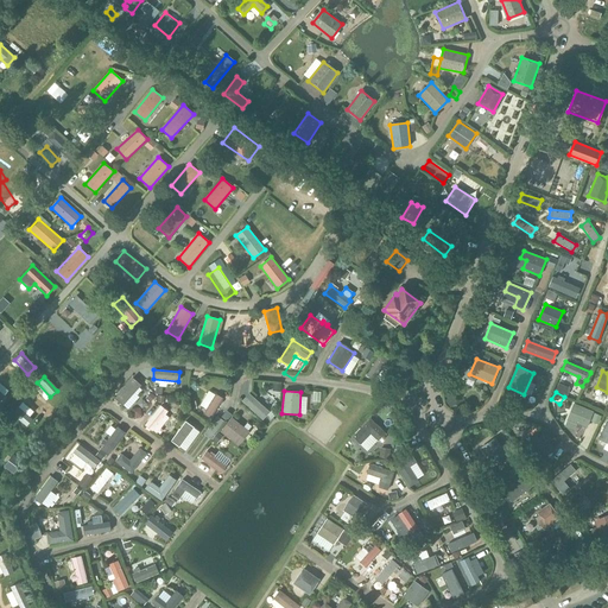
[(263,419),(270,412),(248,394),(242,401),(263,419)]
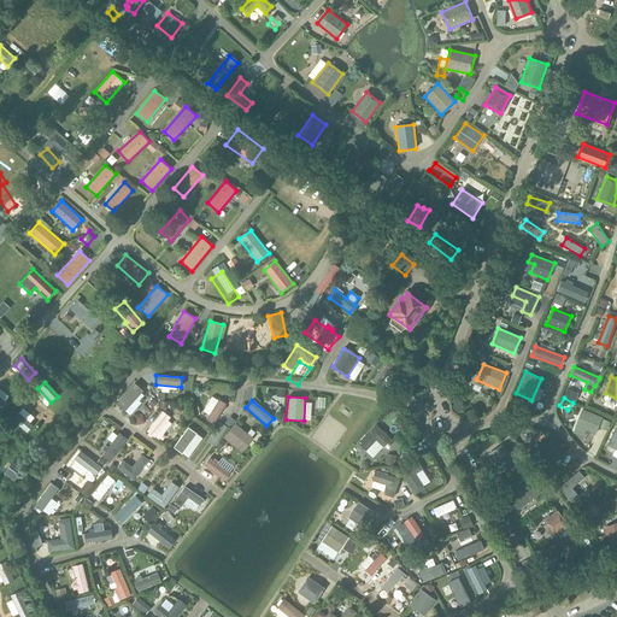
[(603,401),(598,410),(611,418),(616,410),(603,401)]
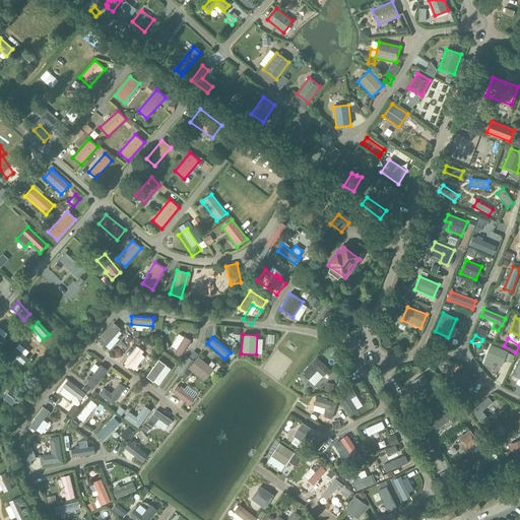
[(502,366),(507,352),(492,345),(485,359),(502,366)]
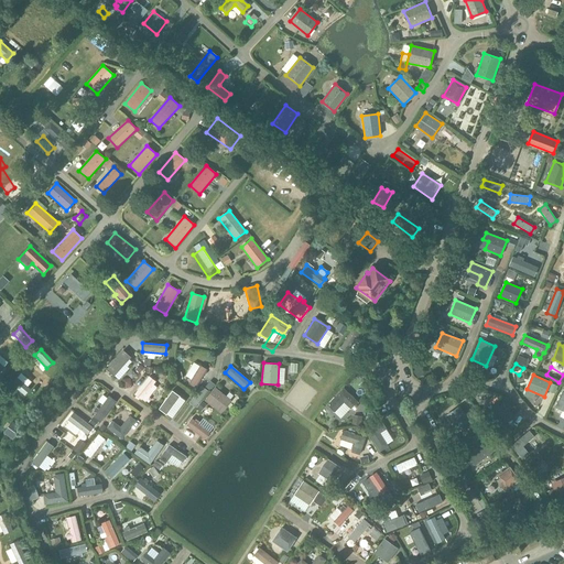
[(15,378),(10,384),(23,397),(29,390),(15,378)]
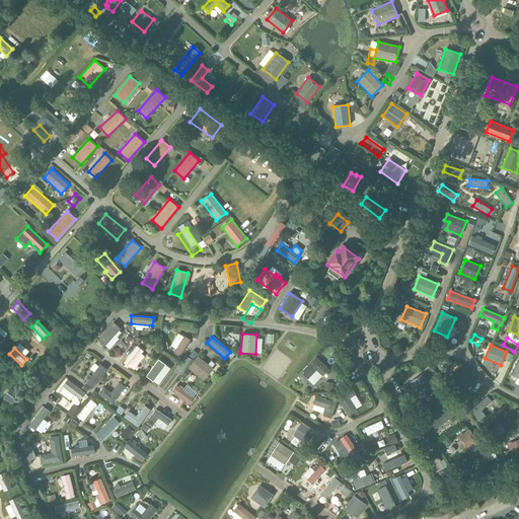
[(203,380),(213,369),(198,357),(189,369),(203,380)]
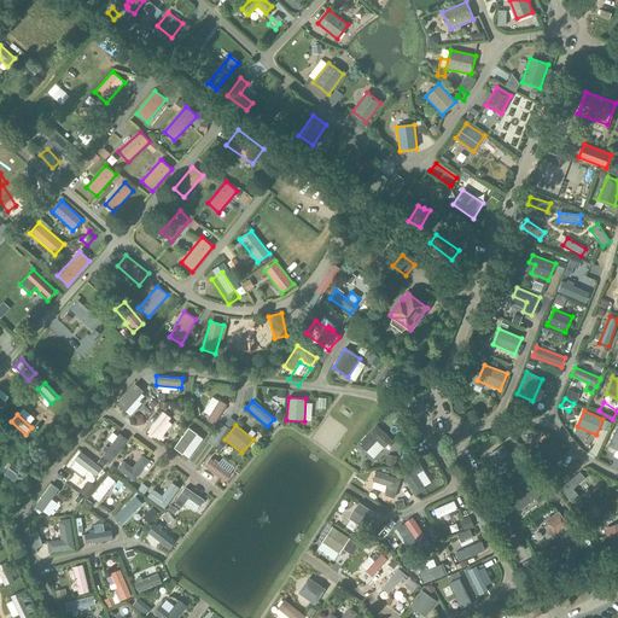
[(384,448),(391,441),(375,426),(359,444),(366,452),(377,441),(384,448)]
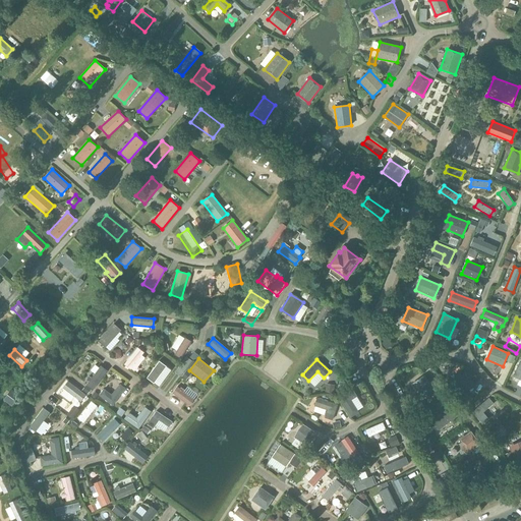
[(520,362),(519,362),(512,377),(520,380),(520,362)]
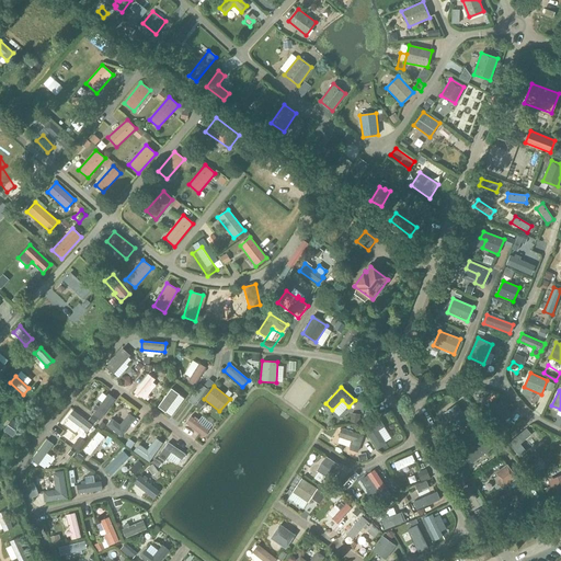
[(172,413),(182,401),(169,391),(159,402),(172,413)]
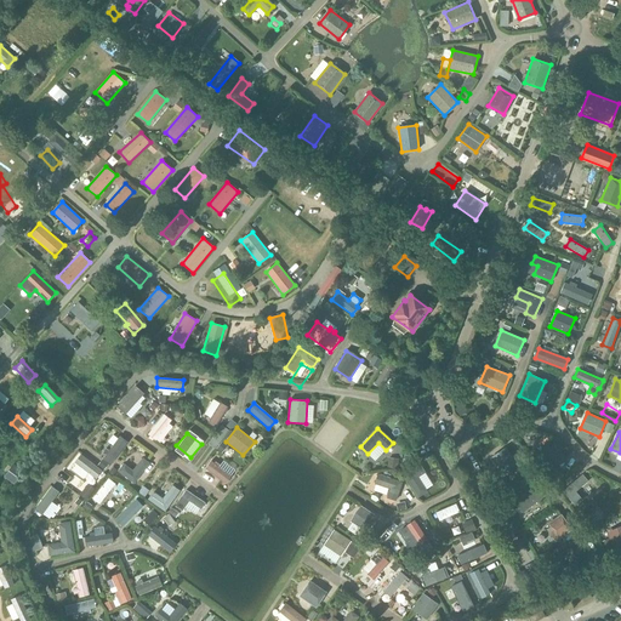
[(110,465),(127,443),(120,437),(109,451),(106,449),(103,453),(106,455),(103,459),(110,465)]
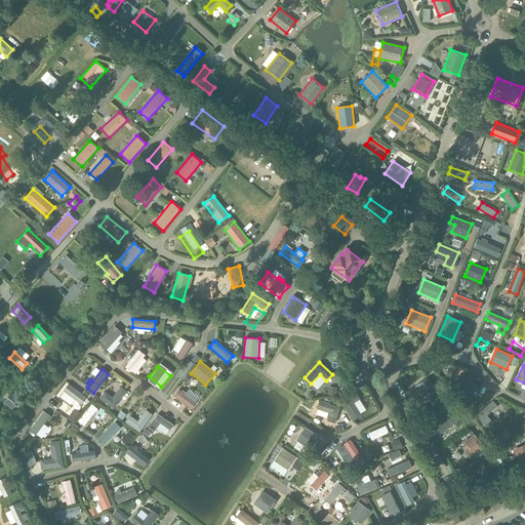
[(478,387),(469,375),(454,388),(463,399),(478,387)]
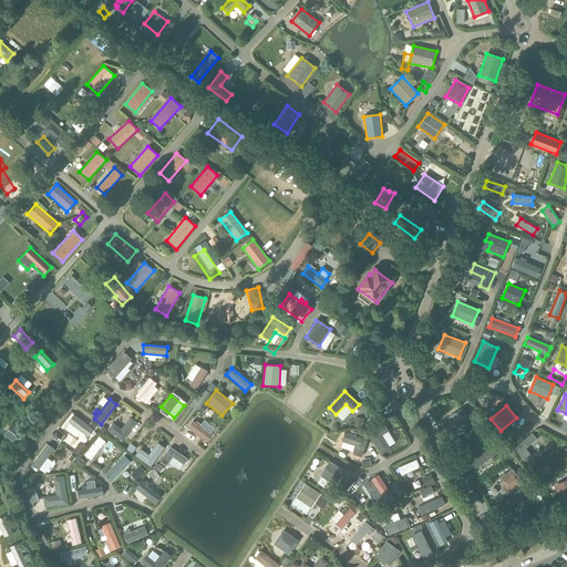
[(462,409),(449,419),(462,436),(475,426),(462,409)]
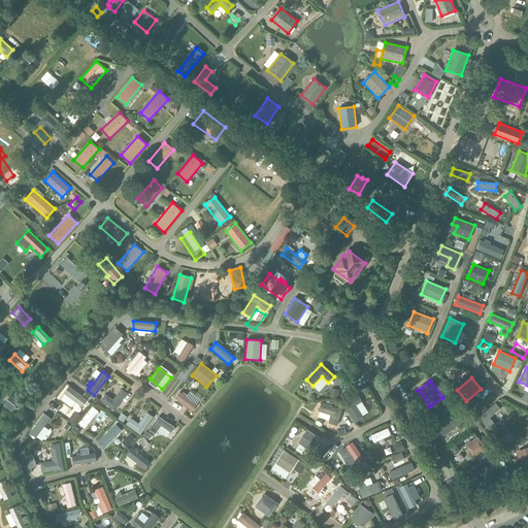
[(81,408),(87,402),(68,388),(63,394),(81,408)]
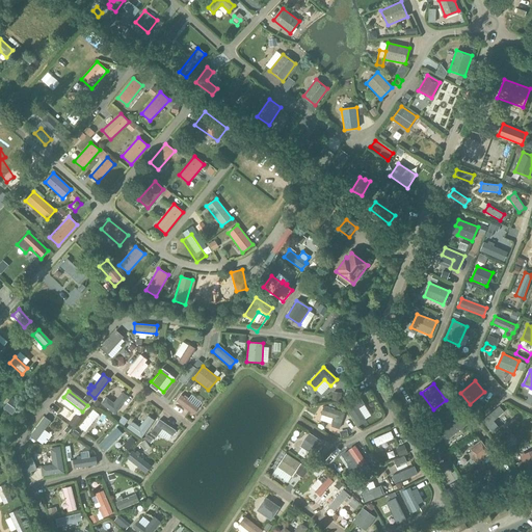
[(106,398),(102,403),(114,414),(128,397),(122,393),(113,403),(106,398)]
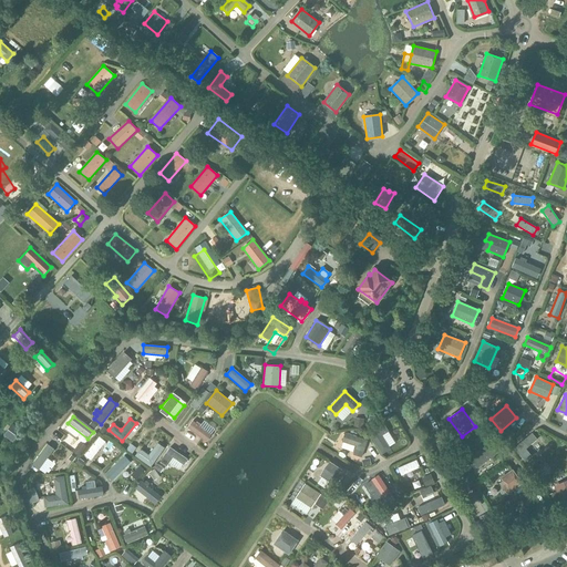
[(196,421),(195,423),(193,421),(187,428),(205,441),(210,434),(199,426),(200,424),(196,421)]
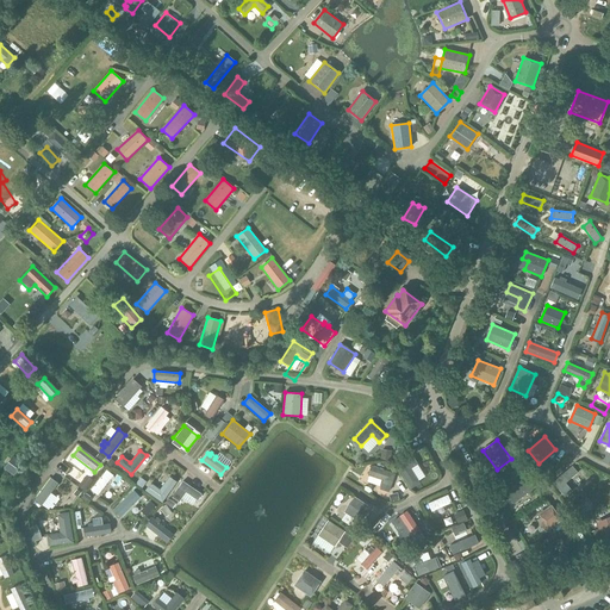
[(13,455),(4,468),(14,475),(23,462),(13,455)]
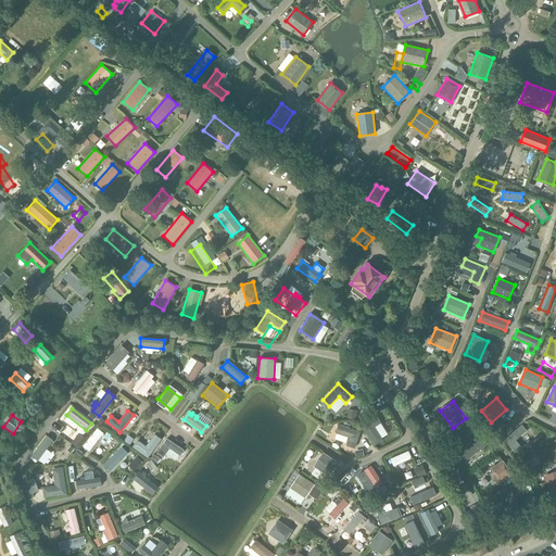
[(374,427),(380,422),(376,415),(361,424),(375,445),(382,441),(374,427)]
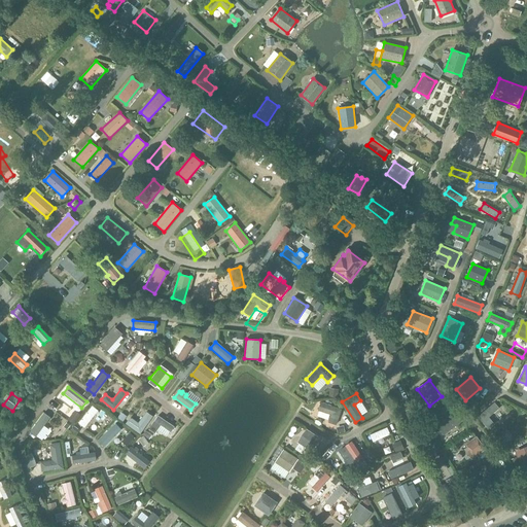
[(336,425),(341,410),(320,402),(318,411),(330,415),(328,422),(336,425)]
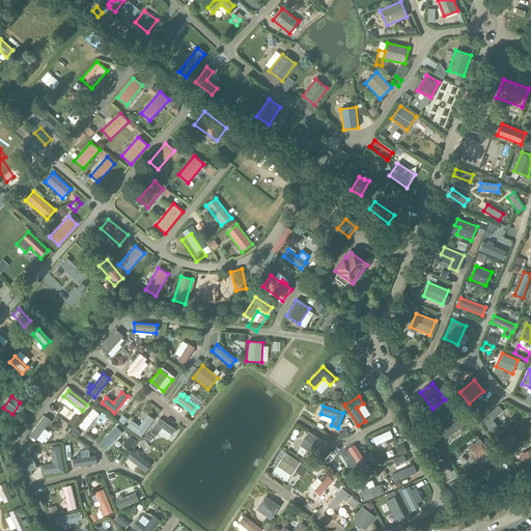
[(481,419),(493,432),(498,427),(493,420),(503,411),(498,406),(481,419)]
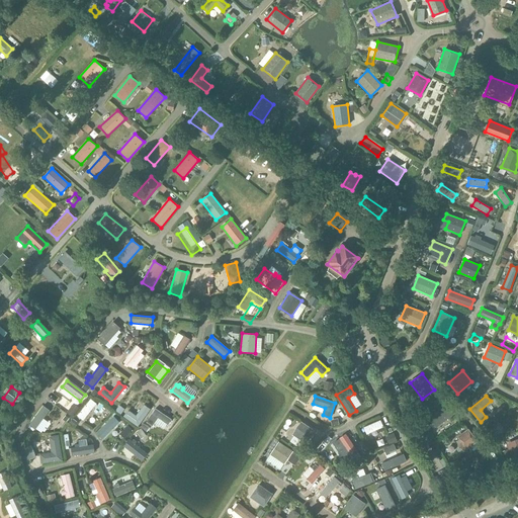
[(93,408),(96,404),(90,400),(77,416),(83,420),(90,411),(93,414),(96,410),(93,408)]
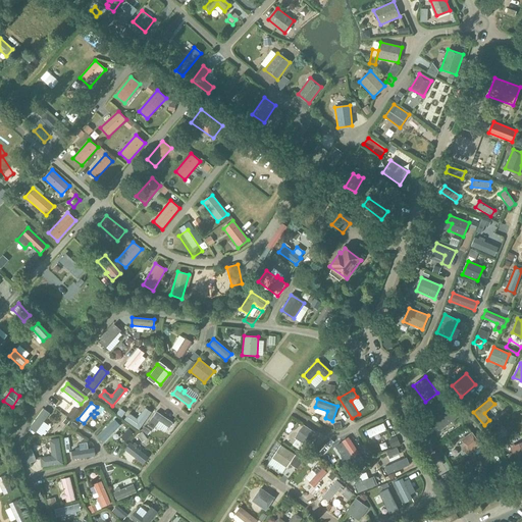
[(448,406),(430,418),(439,430),(456,418),(448,406)]
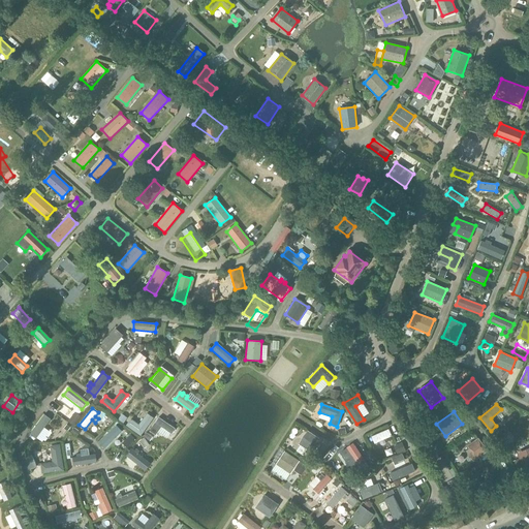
[(131,419),(126,426),(141,435),(153,418),(147,413),(138,425),(131,419)]
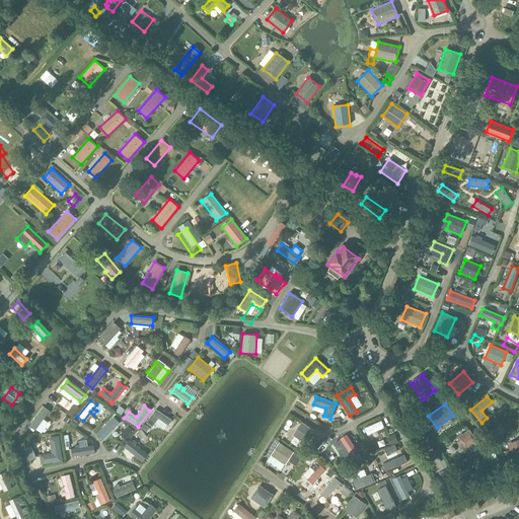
[(68,417),(72,419),(79,409),(75,406),(68,417)]
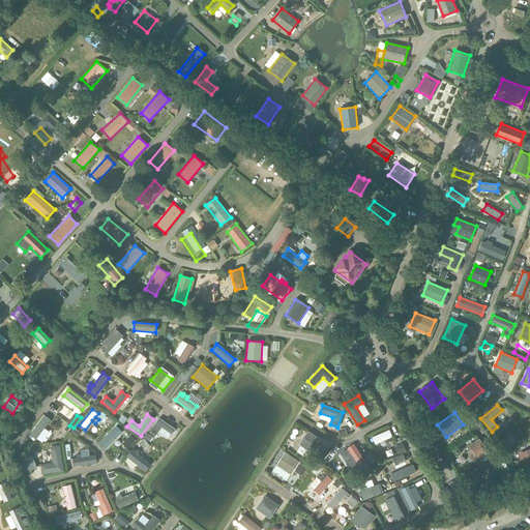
[(42,416),(28,436),(35,440),(50,420),(42,416)]
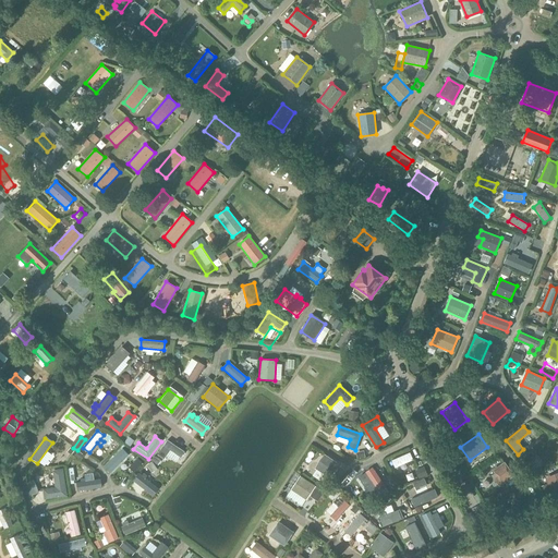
[(181,458),(184,452),(167,440),(157,455),(164,459),(170,450),(181,458)]
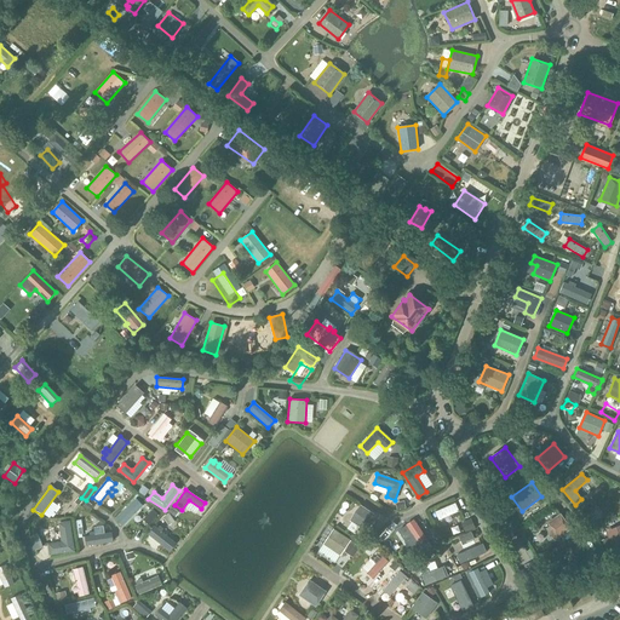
[(457,512),(458,511),(455,504),(436,512),(438,520),(452,514),(454,517),(459,515),(457,512)]
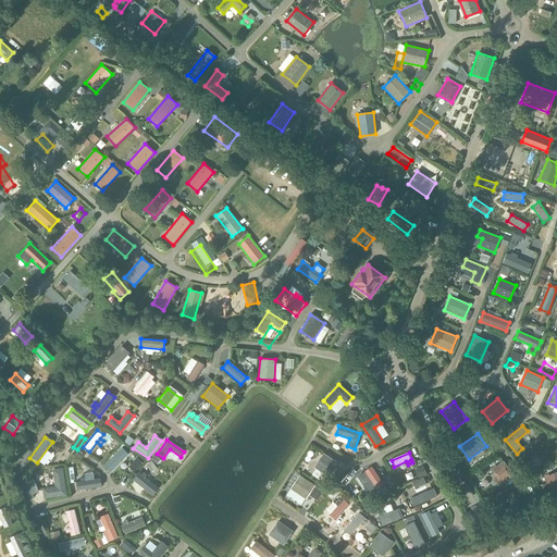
[(329,477),(337,463),(323,454),(314,468),(329,477)]
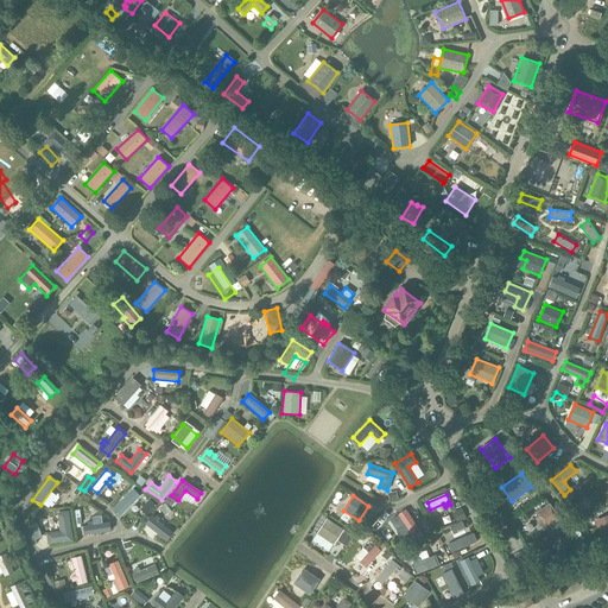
[(131,496),(118,513),(125,518),(137,501),(131,496)]
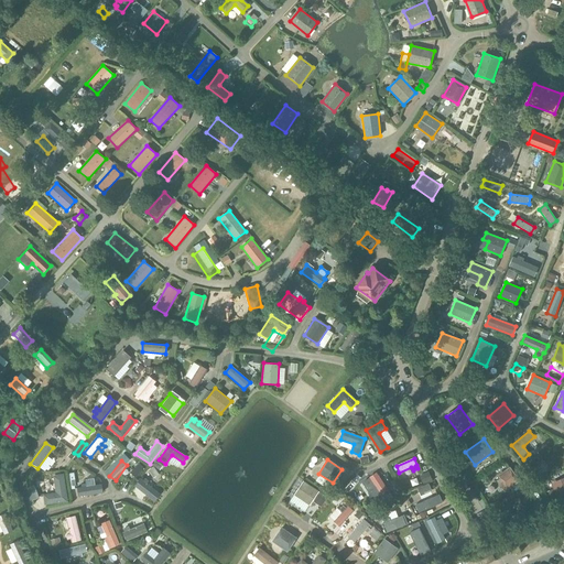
[(502,492),(519,481),(509,467),(498,476),(503,484),(499,487),(502,492)]
